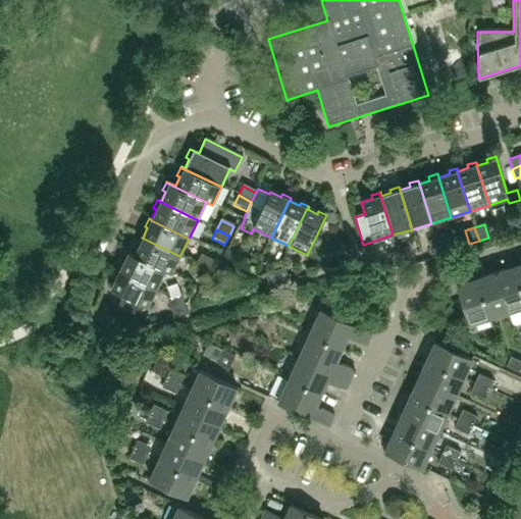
[(125,251),(124,252),(171,274),(179,256),(142,238),(143,238),(140,236),(136,245),(139,246),(134,255),(125,251)]
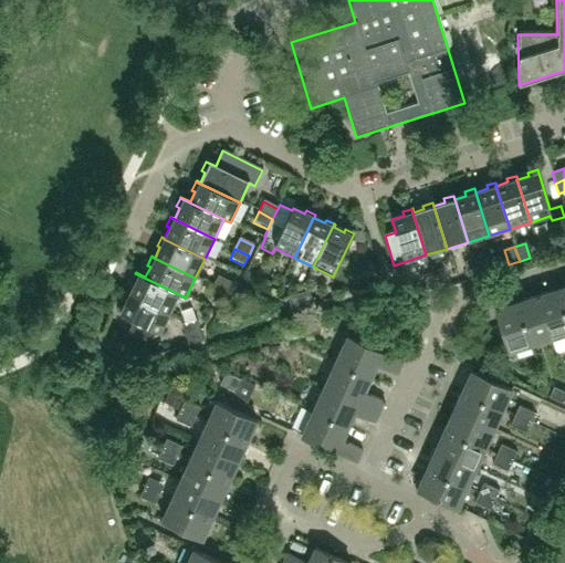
[(489,271),(483,257),(473,260),(478,274),(489,271)]
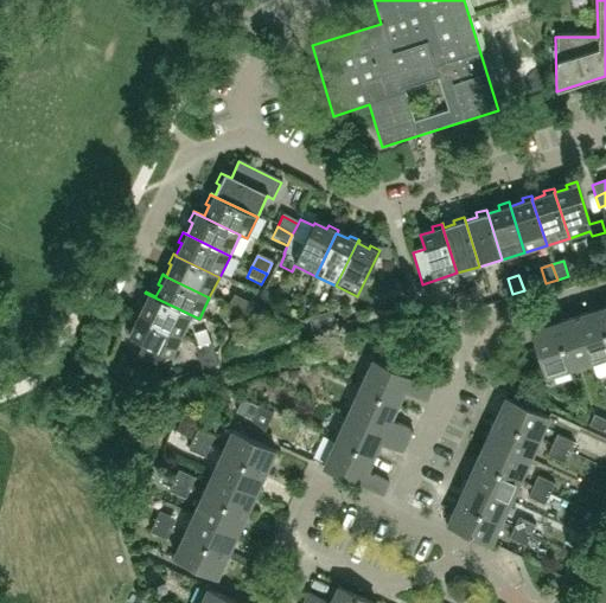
[(512,294),(508,278),(496,282),(501,297),(512,294)]
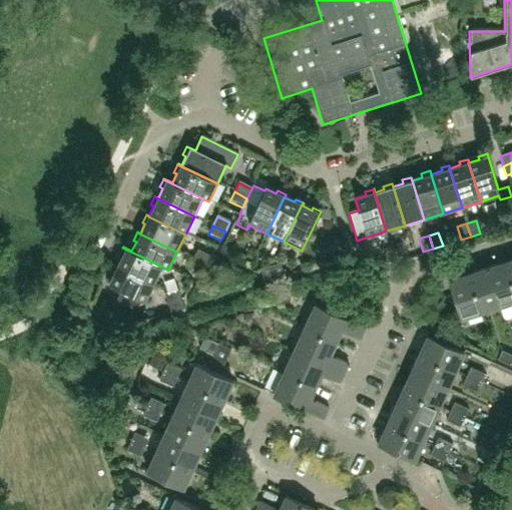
[(404,258),(400,244),(391,247),(395,261),(404,258)]
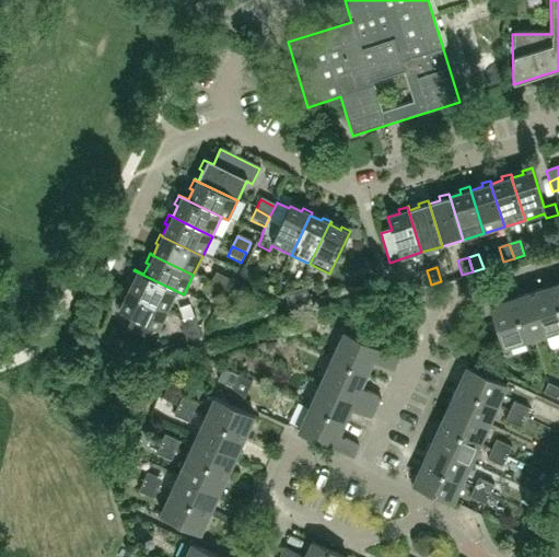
[(128,291),(167,311),(177,292),(183,296),(184,294),(134,270),(129,279),(134,280),(128,291)]
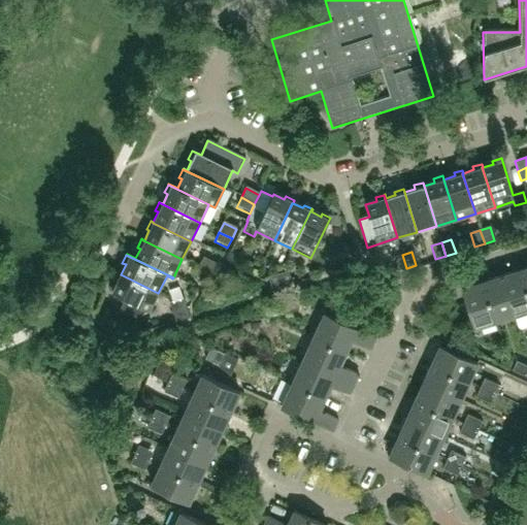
[(406,268),(402,255),(392,258),(396,271),(397,271),(406,268)]
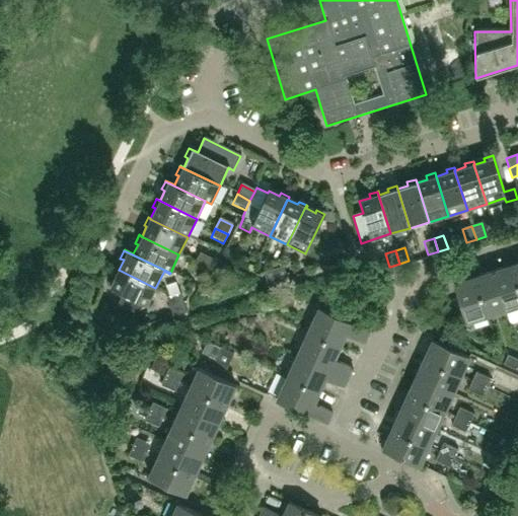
[(208,270),(212,261),(200,253),(195,263),(208,270)]
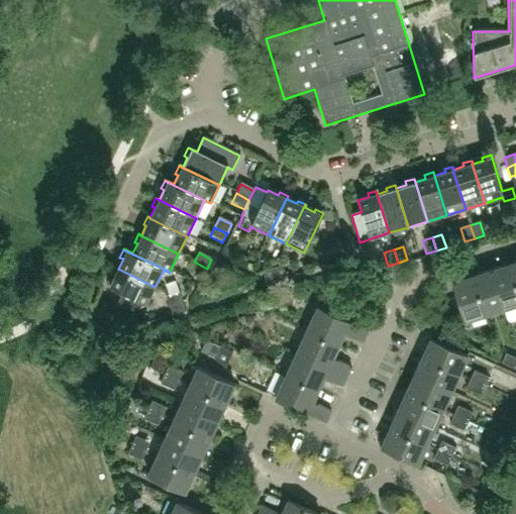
[(203,277),(207,269),(194,262),(190,271),(203,277)]
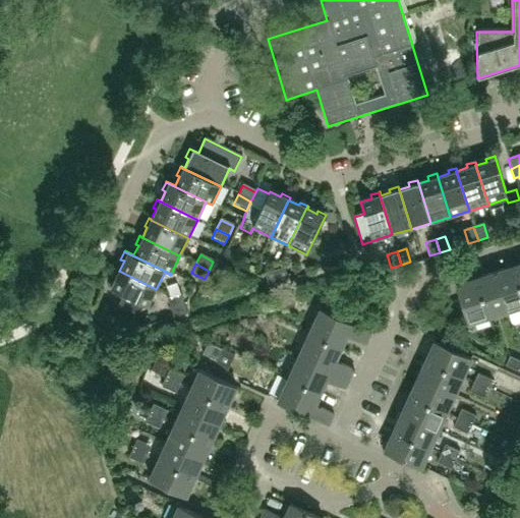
[(519,307),(519,289),(513,267),(495,273),(507,312),(519,307)]
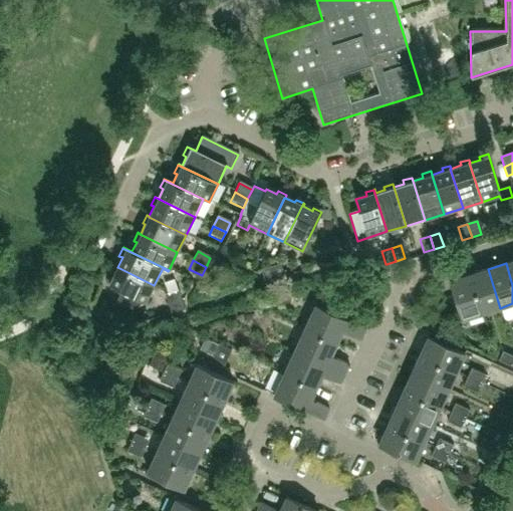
[(145,303),(154,285),(117,267),(114,265),(110,273),(113,275),(108,285),(121,292),(116,302),(136,312),(141,301),(145,303)]
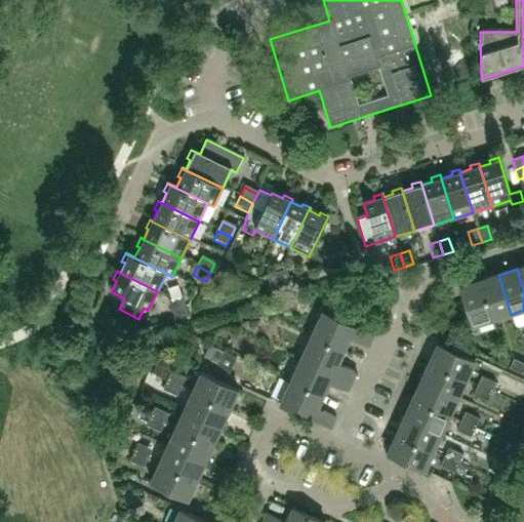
[(290,285),(286,271),(276,274),(281,288),(290,285)]
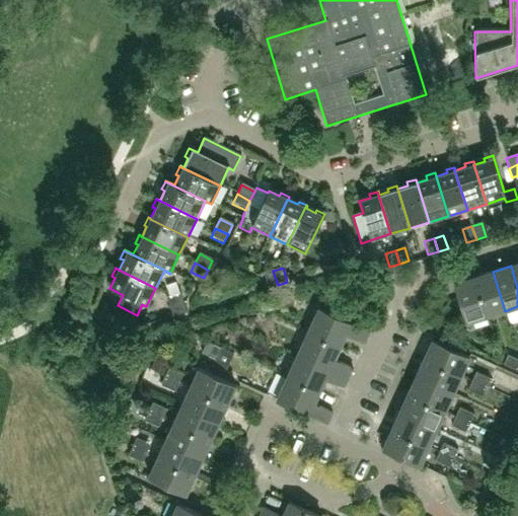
[(278,285),(273,271),(263,274),(268,288),(278,285)]
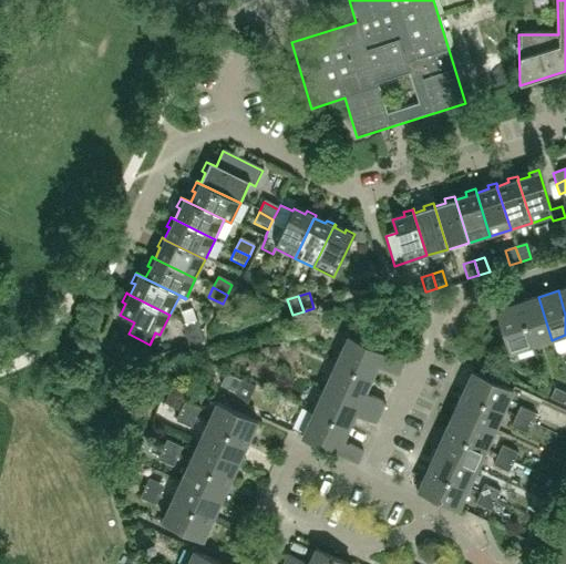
[(552,340),(538,297),(517,304),(531,347),(552,340)]
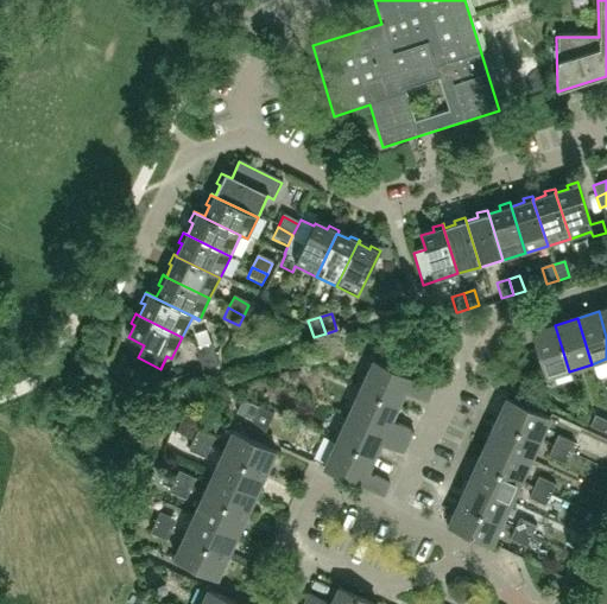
[(569,372),(555,325),(532,332),(547,379),(569,372)]
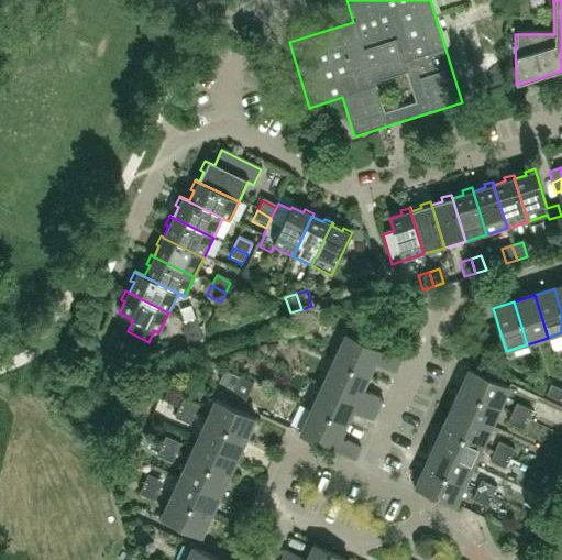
[(199,330),(196,319),(180,324),(184,335),(199,330)]
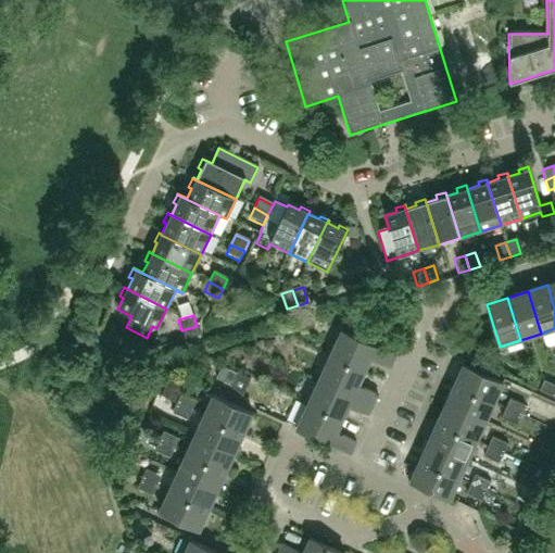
[(200,336),(197,326),(181,330),(185,340),(200,336)]
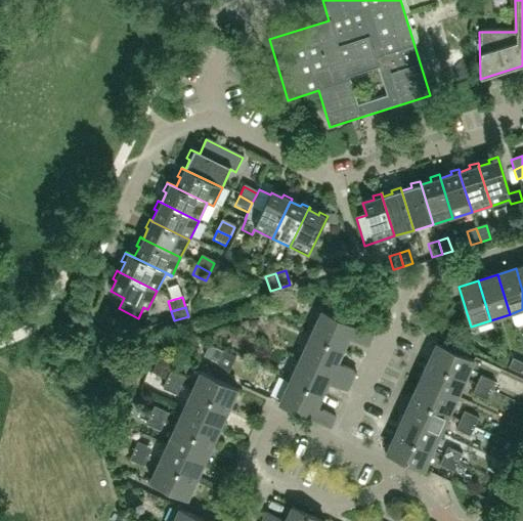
[(373,337),(321,313),(310,337),(343,351),(349,339),(367,347),(373,337)]
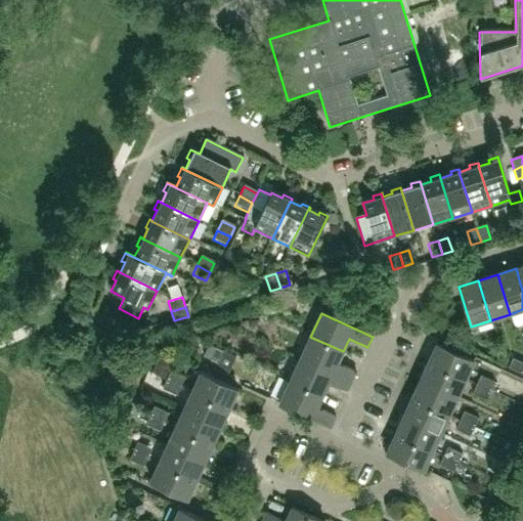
[(452,344),(458,334),(443,328),(438,337),(452,344)]
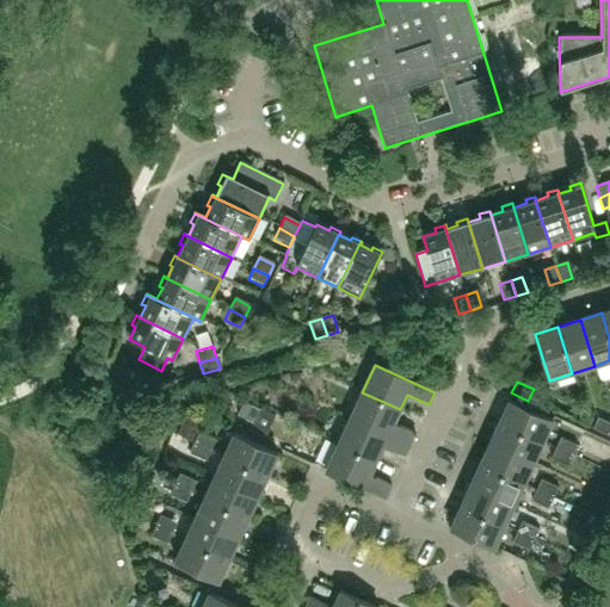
[(393,425),(400,409),(362,392),(350,419),(410,445),(414,435),(393,425)]
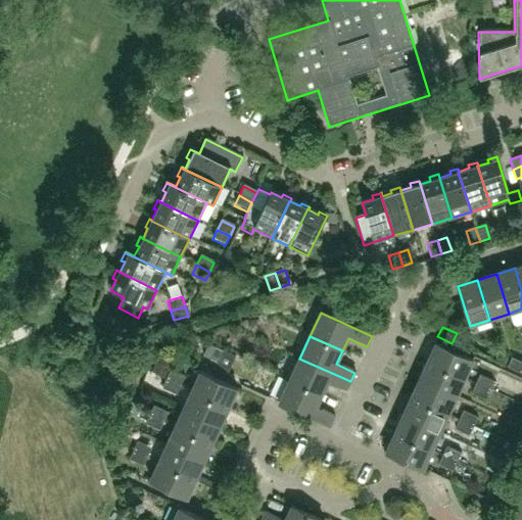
[(472,362),(435,344),(426,364),(464,380),(472,362)]
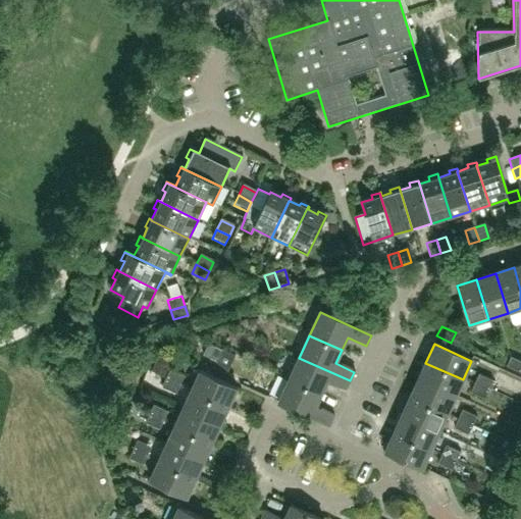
[(207,345),(202,356),(216,363),(221,351),(207,345)]
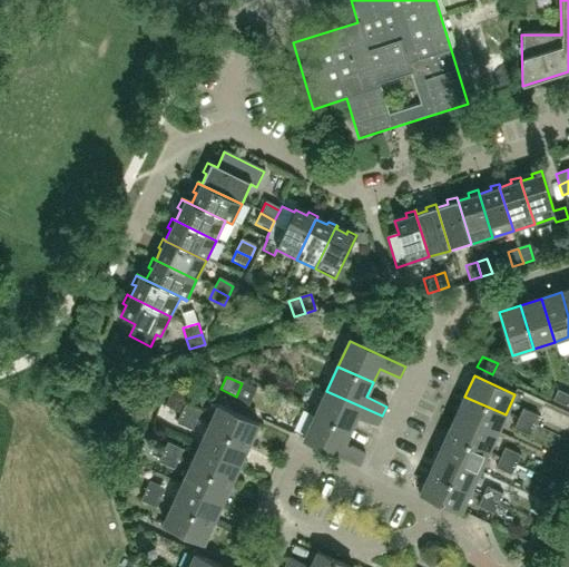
[(567,408),(568,403),(568,396),(557,390),(551,401),(567,408)]
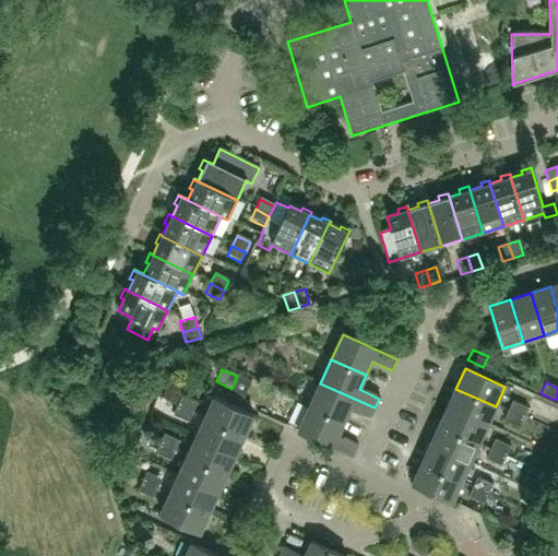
[(370,418),(375,407),(320,383),(309,406),(343,423),(349,409),(370,418)]
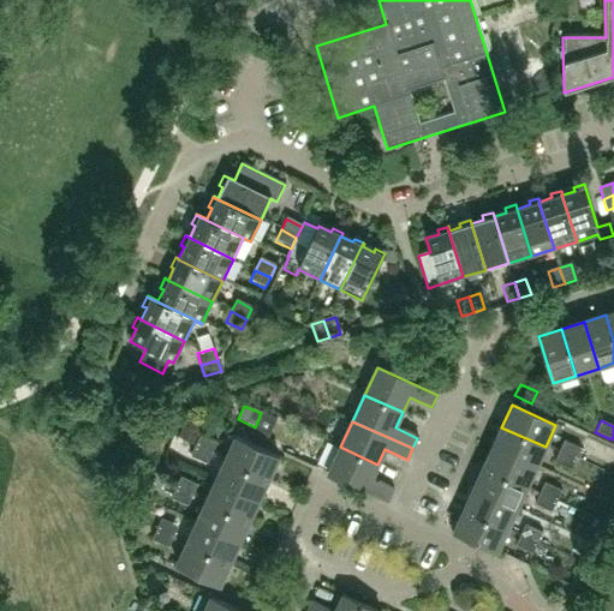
[(183,426),(178,438),(192,444),(197,432),(183,426)]
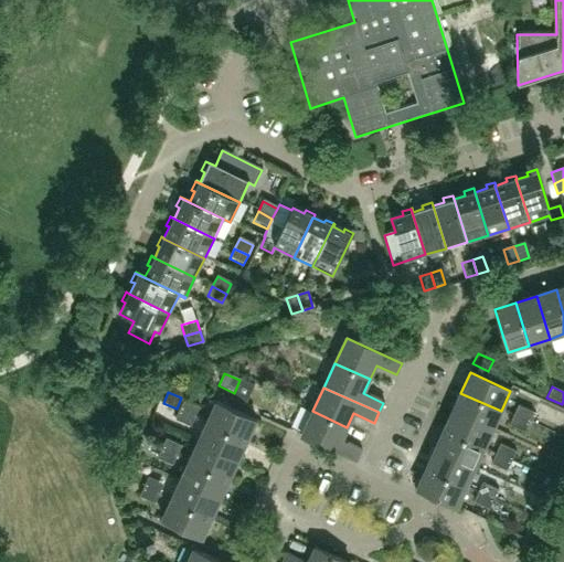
[(460,393),(451,412),(492,431),(501,411),(460,393)]
